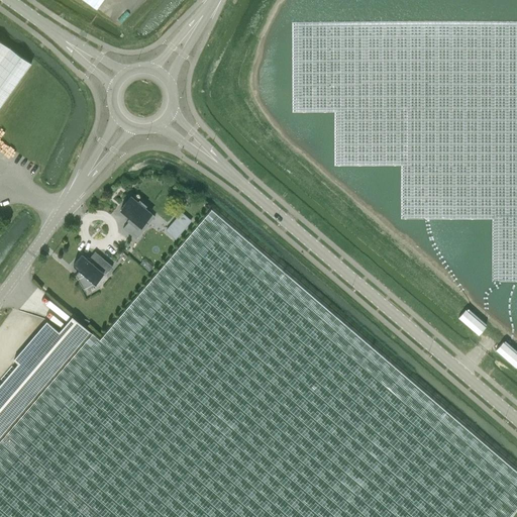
[(84,0),(97,9),(103,0),(84,0)]
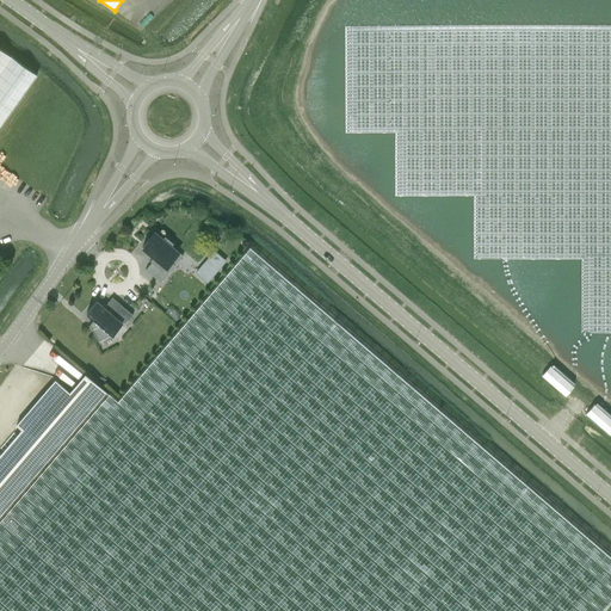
[(0,48),(0,125),(37,75),(0,48)]
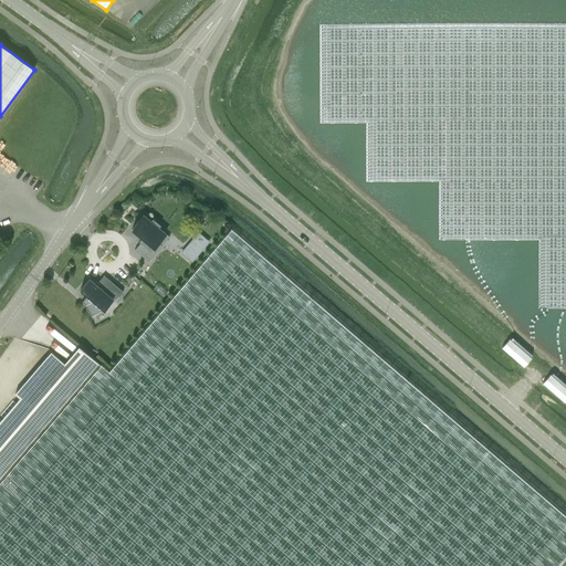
[(139,241),(142,242),(135,250),(149,262),(163,245),(158,242),(166,233),(144,215),(133,228),(143,237),(139,241)]
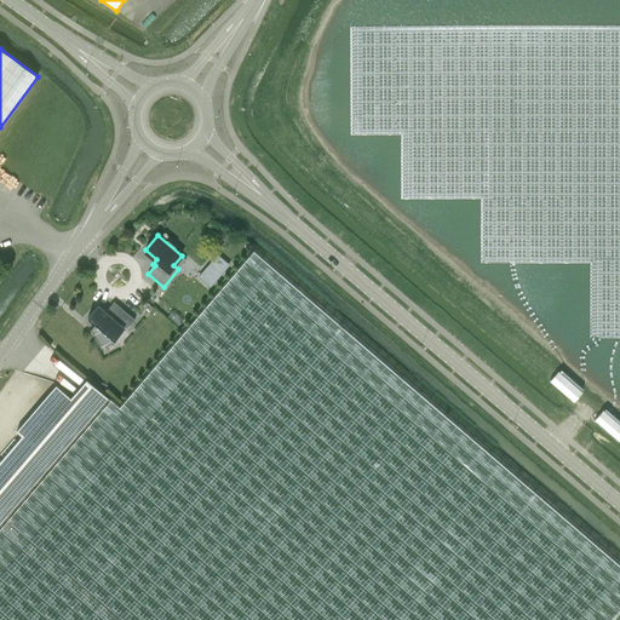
[(72,399),(56,385),(17,431),(22,436),(0,461),(0,619),(610,619),(619,609),(619,564),(253,251),(119,407),(110,399),(86,379),(72,399)]
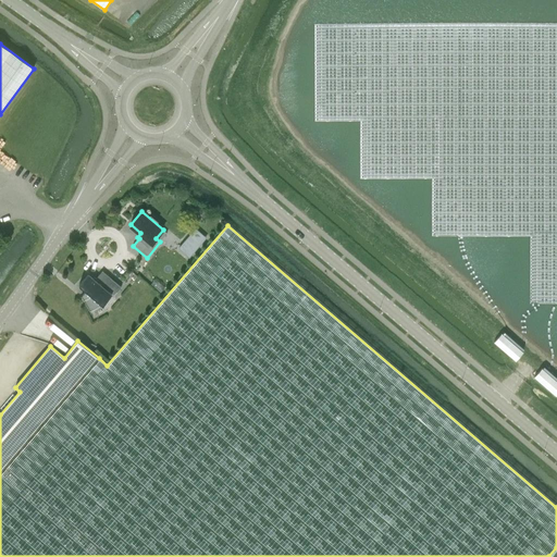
[(196,226),(178,247),(190,257),(208,237),(196,226)]
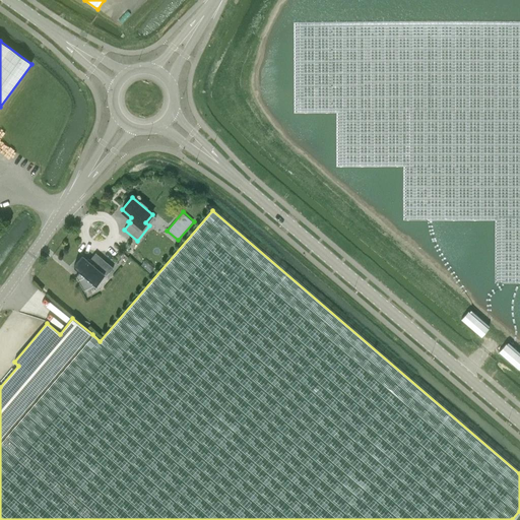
[(82,256),(73,266),(80,271),(76,276),(83,289),(94,283),(95,285),(104,275),(106,277),(113,268),(95,253),(88,261),(82,256)]
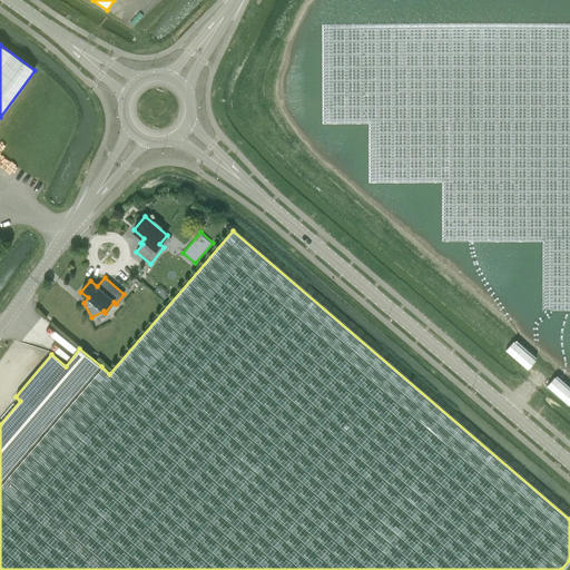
[(505,350),(528,370),(536,360),(513,341),(505,350)]
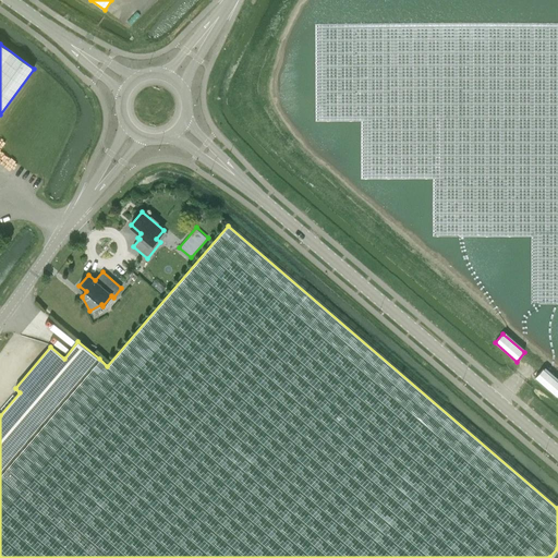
[(531,365),(523,377),(529,380),(536,368),(531,365)]
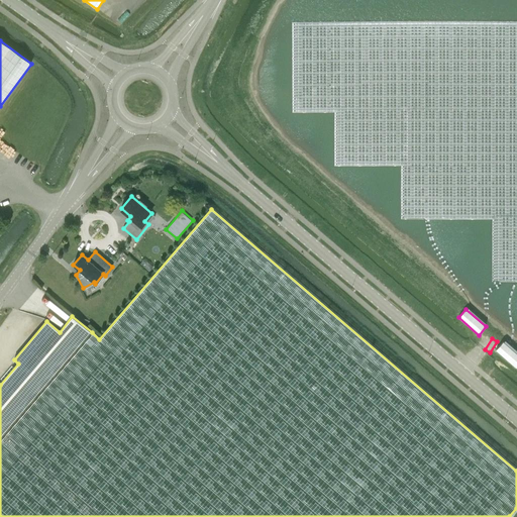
[(496,349),(516,367),(516,365),(516,353),(503,342),(496,349)]
